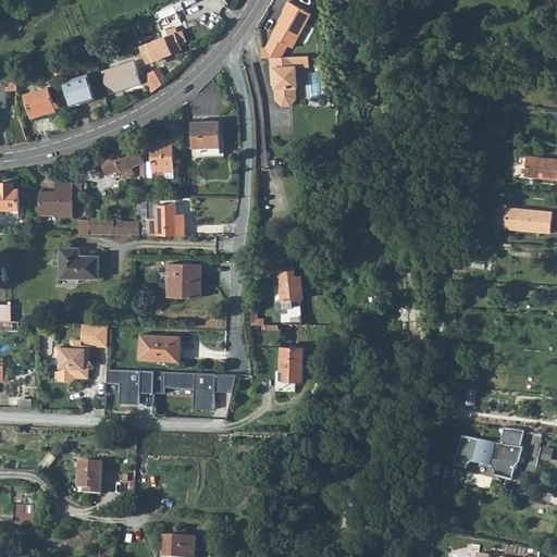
[(261,51),(257,51),(257,61),(265,61),(276,61),(284,50),(288,52),(309,20),(287,5),(281,15),(283,16),(280,22),(280,25),(277,28),(276,27),(268,40),(261,51)]
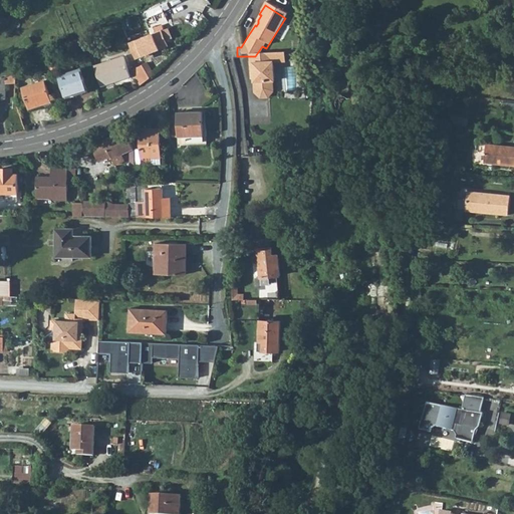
[(277,35),(283,39),(290,25),(284,21),(277,35)]
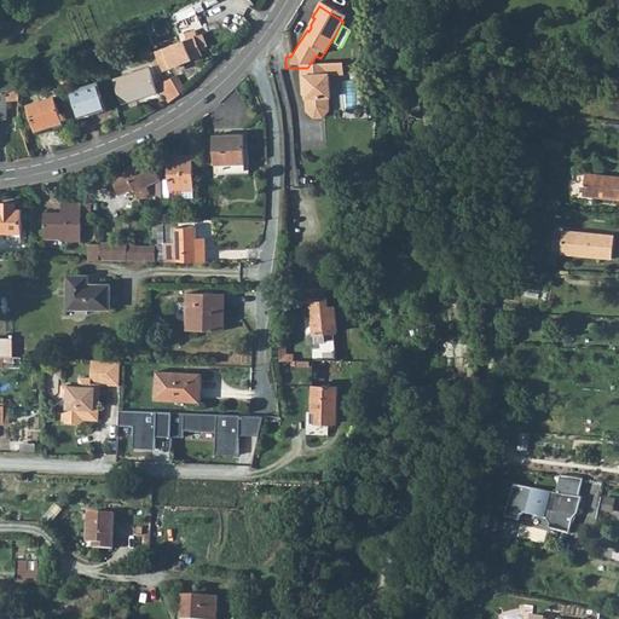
[(98,46),(123,36),(120,28),(96,38),(98,46)]
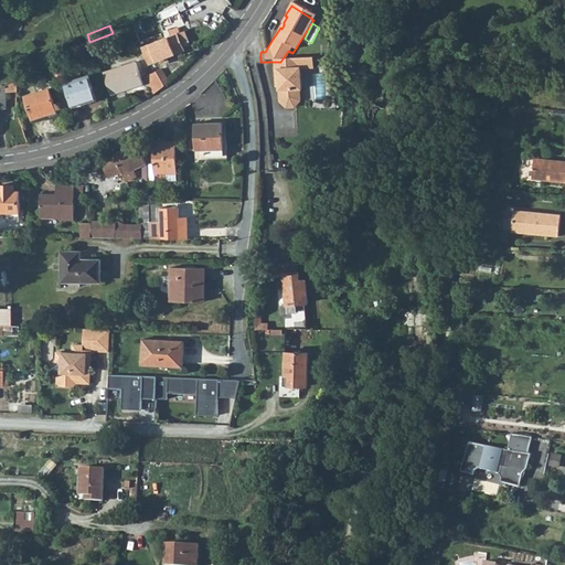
[(181,31),(179,27),(164,32),(167,38),(150,45),(142,49),(147,65),(157,61),(160,61),(163,61),(167,60),(167,57),(185,49),(183,43),(179,33),(181,32),(181,31)]
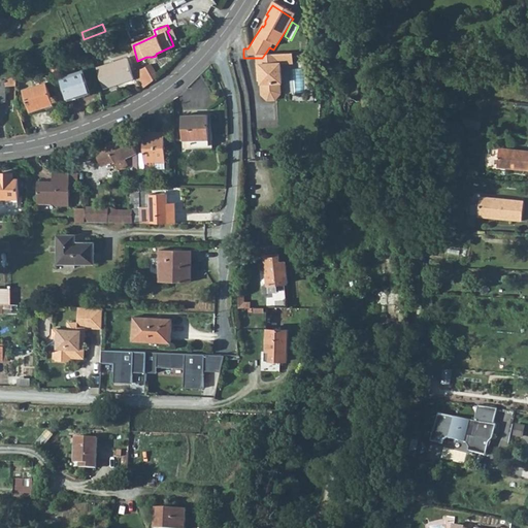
[(171,29),(169,29),(169,30),(167,31),(171,40),(176,38),(171,29)]
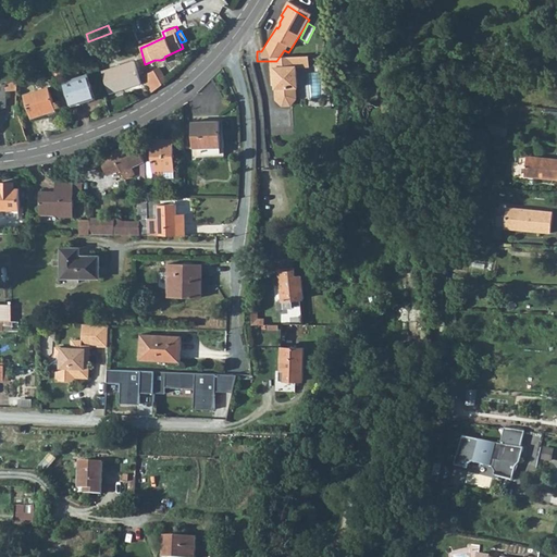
[(64,50),(88,41),(86,34),(82,35),(73,39),(62,42),(61,44),(64,50)]
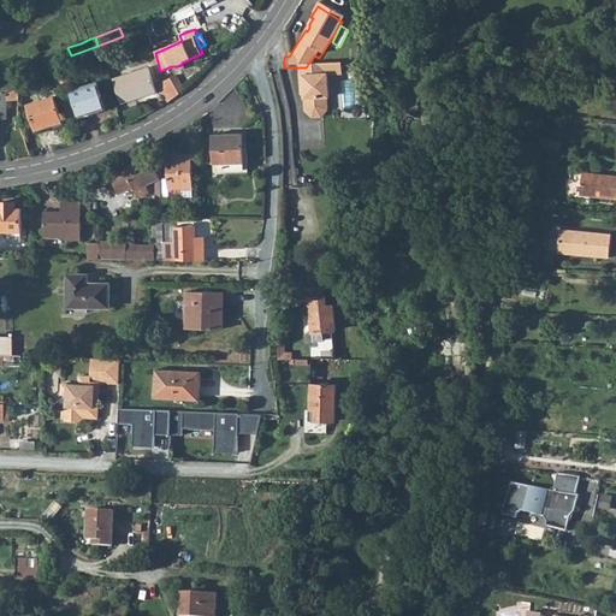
[(306,67),(294,67),(294,90),(296,90),(296,114),(302,122),(312,122),(319,114),(319,102),(321,102),(321,80),(321,69),(306,67)]
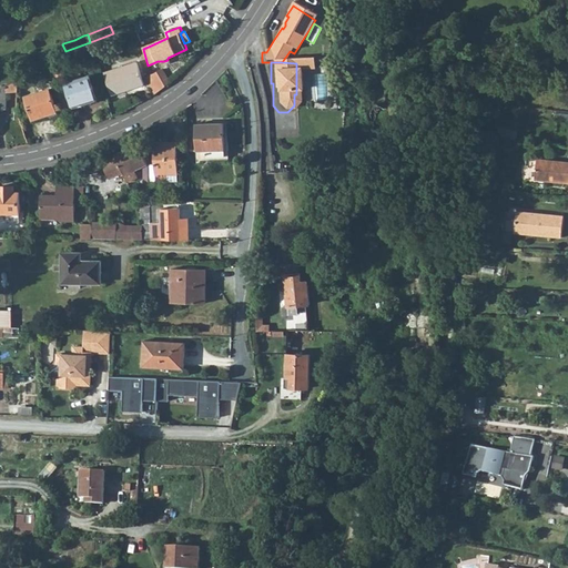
[(143,85),(137,63),(104,73),(111,95),(143,85)]
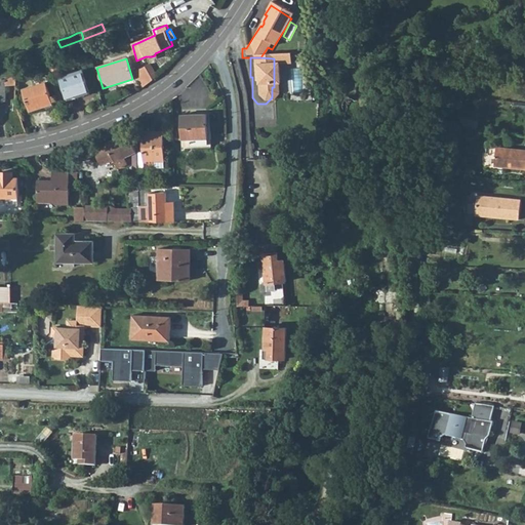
[(274,58),(274,68),(286,68),(287,58),(274,58)]
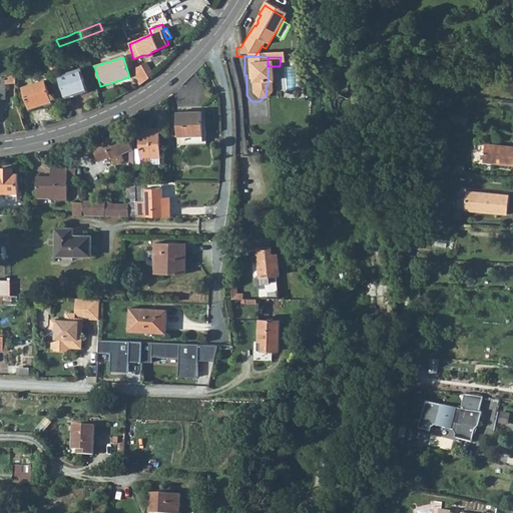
[(143,62),(135,67),(146,80),(153,75),(143,62)]
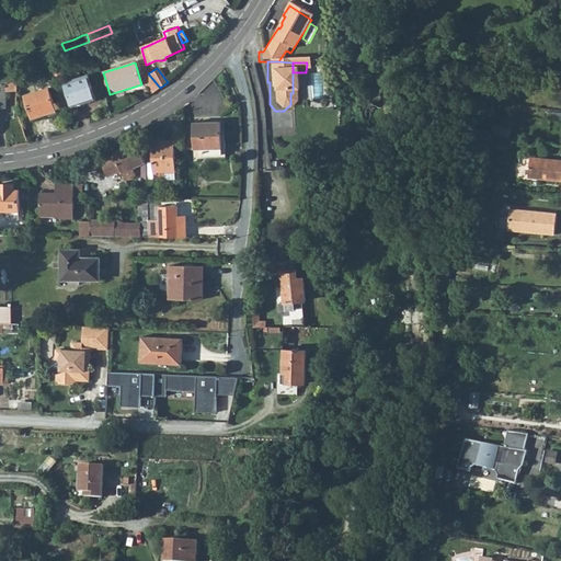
[(142,78),(153,93),(160,88),(148,73),(142,78)]
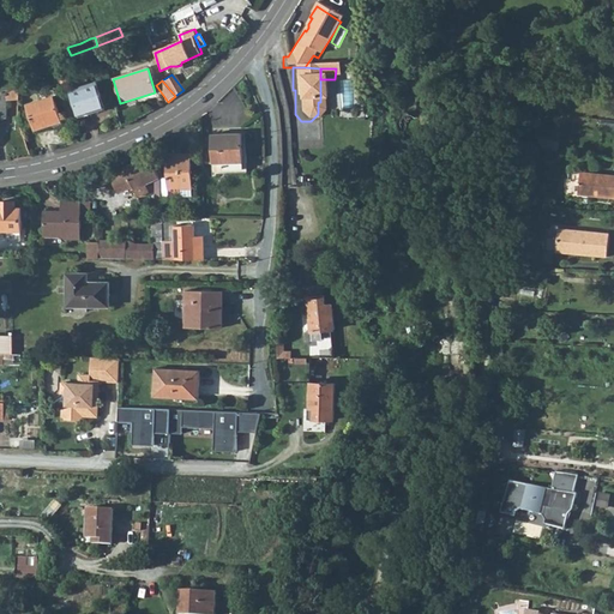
[(52,96),(62,92),(59,82),(48,85),(52,96)]
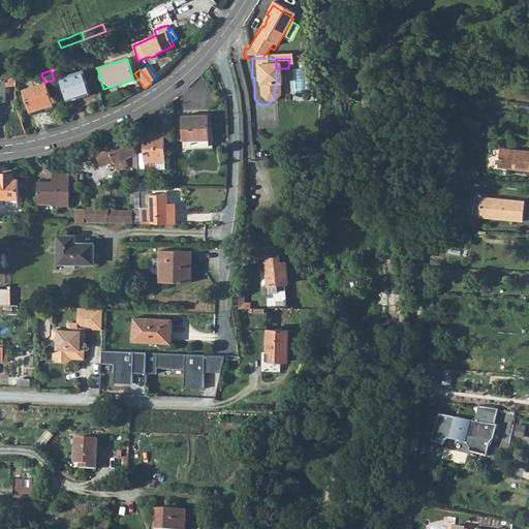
[(91,92),(84,70),(61,78),(68,99),(91,92)]
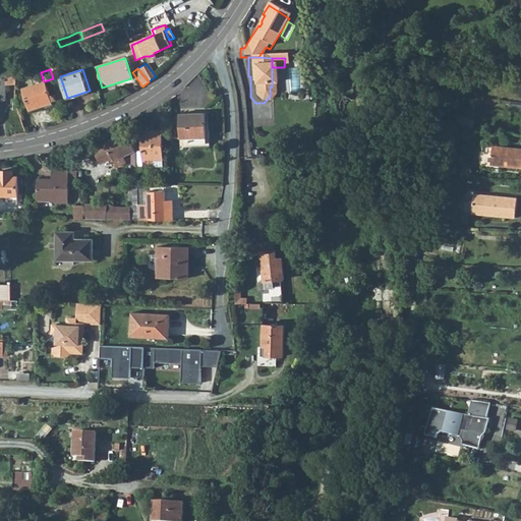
[(7,88),(16,89),(16,74),(0,82),(0,98),(7,99),(7,88)]
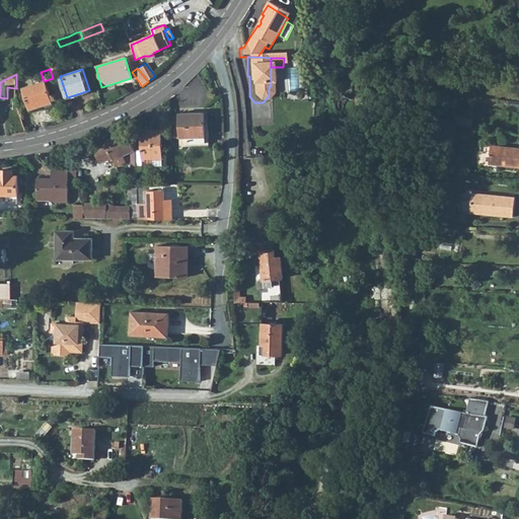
[(29,109),(45,104),(52,102),(49,92),(46,82),(23,88),(29,109)]
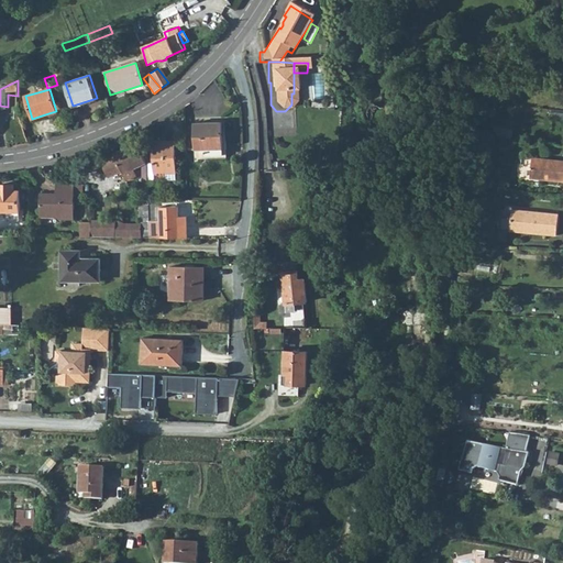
[(51,120),(67,114),(62,98),(53,100),(56,111),(48,113),(51,120)]
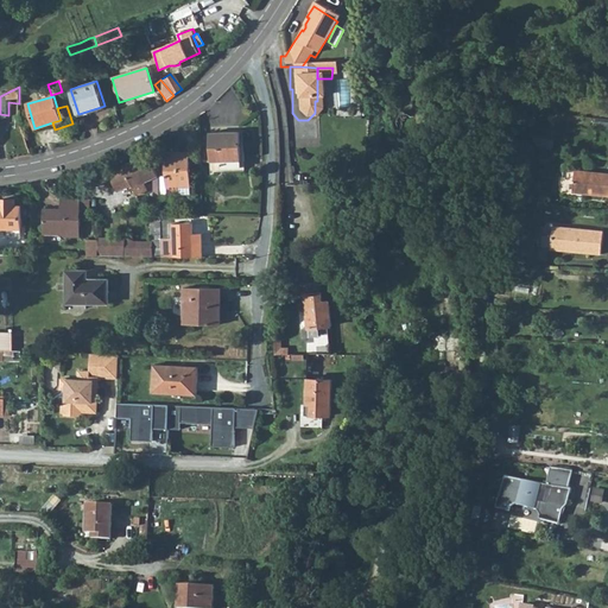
[(239,132),(209,133),(210,172),(225,171),(225,179),(242,179),(242,169),(244,169),(244,160),(240,160),(239,132)]
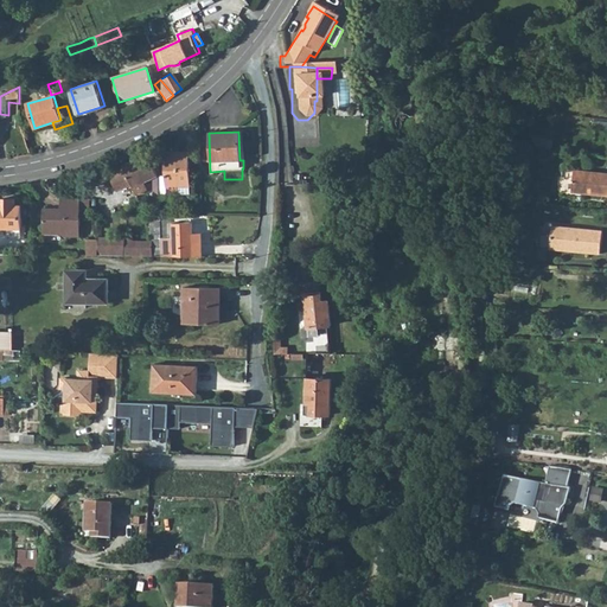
[(553,152),(554,141),(530,139),(530,149),(553,152)]
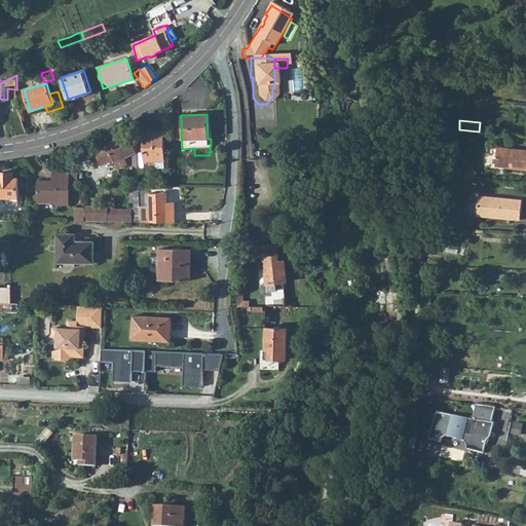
[(134,154),(135,185),(140,186),(139,152),(136,132),(130,135),(129,133),(107,143),(108,145),(97,150),(103,164),(113,159),(118,168),(128,164),(125,157),(134,154)]
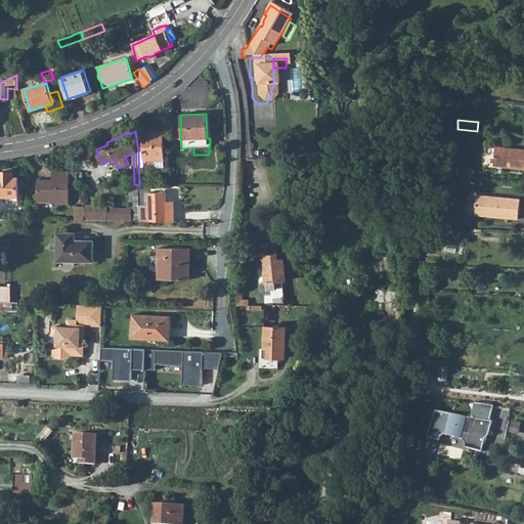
[(164,131),(143,131),(144,161),(165,161),(164,131)]
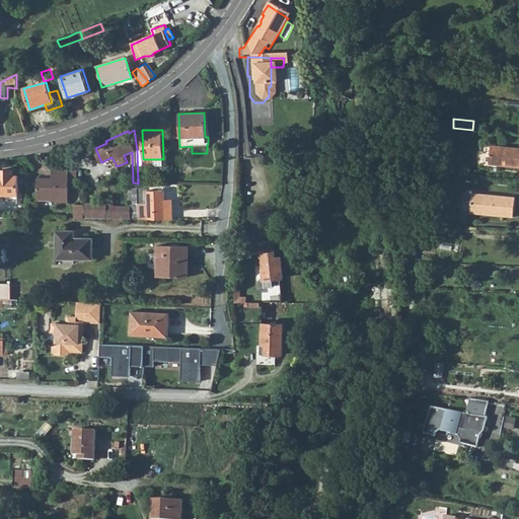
[(518,149),(491,145),(488,164),(518,167),(518,149)]
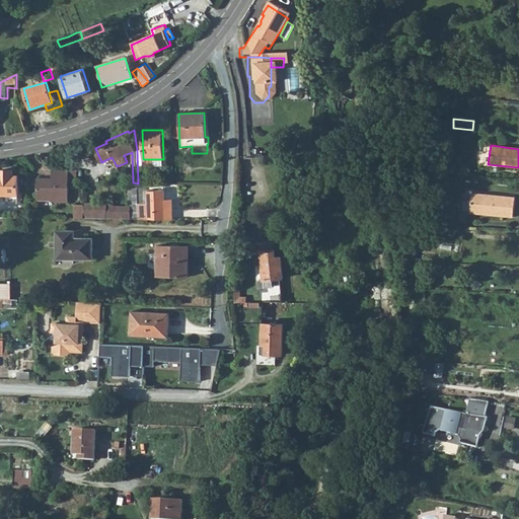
[(53,164),(53,170),(54,181),(70,181),(68,170),(53,164)]
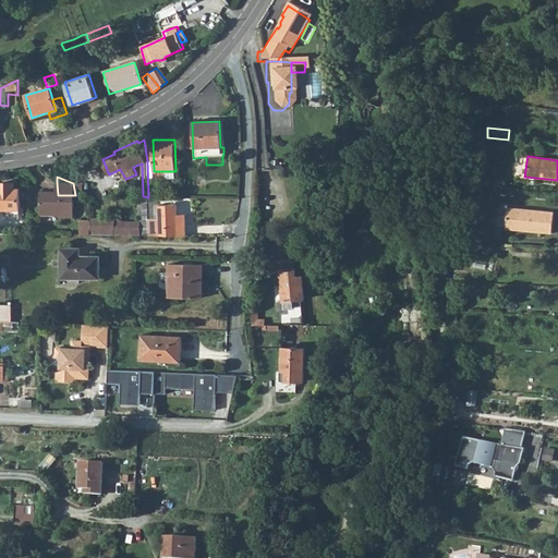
[(14,183),(0,182),(0,209),(19,210),(19,189),(14,187),(14,183)]
